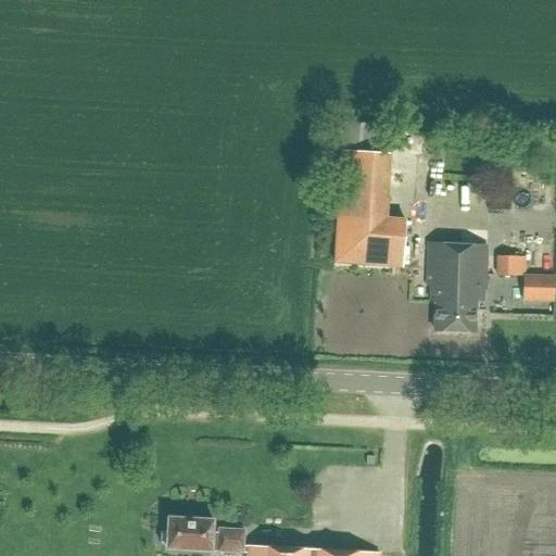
[(333,267),(402,269),(404,223),(383,222),(387,156),(341,155),(333,267)]
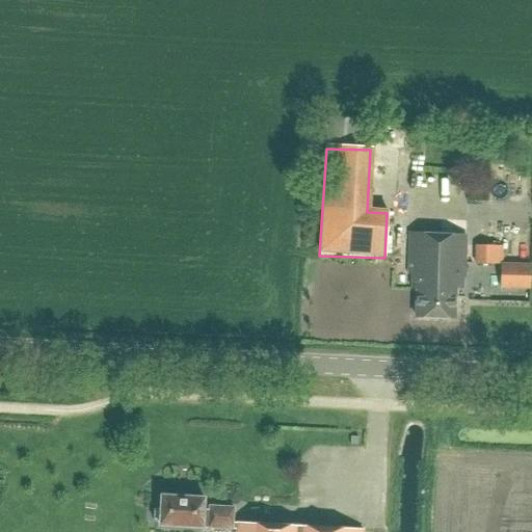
[(456,289),(461,289),(462,278),(463,278),(466,235),(408,233),(407,274),(411,274),(411,289),(416,289),(415,318),(455,319),(456,289)]
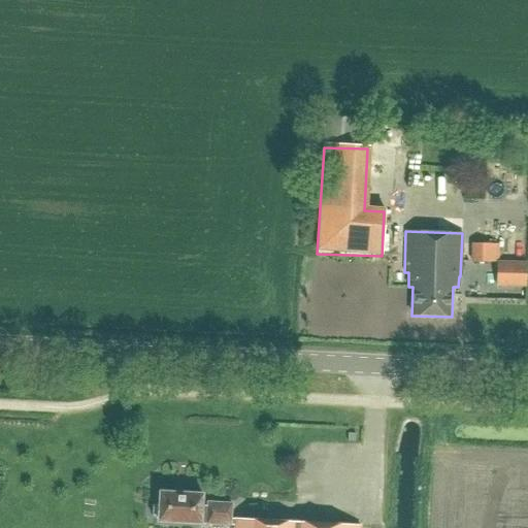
[(470,263),(495,263),(495,287),(525,287),(525,263),(498,262),(498,243),(470,243),(470,263)]
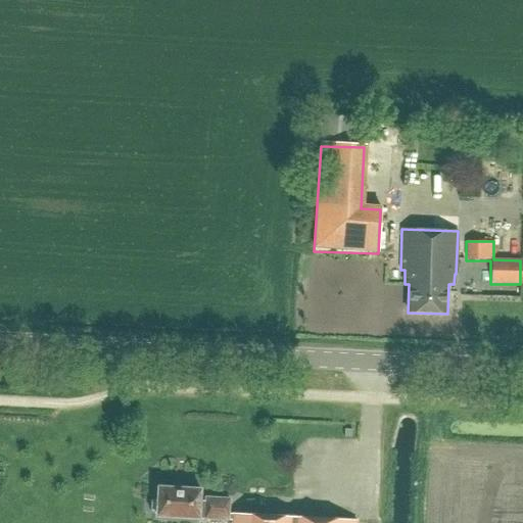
[(200,489),(157,486),(155,516),(227,520),(228,500),(199,497),(200,489)]
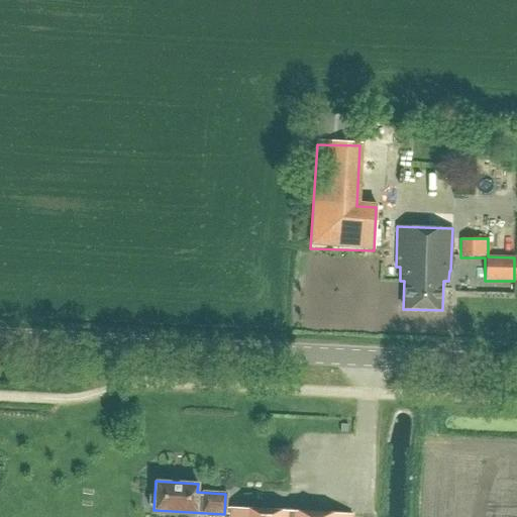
[(228,516),(350,516),(351,514),(229,508),(228,516)]
